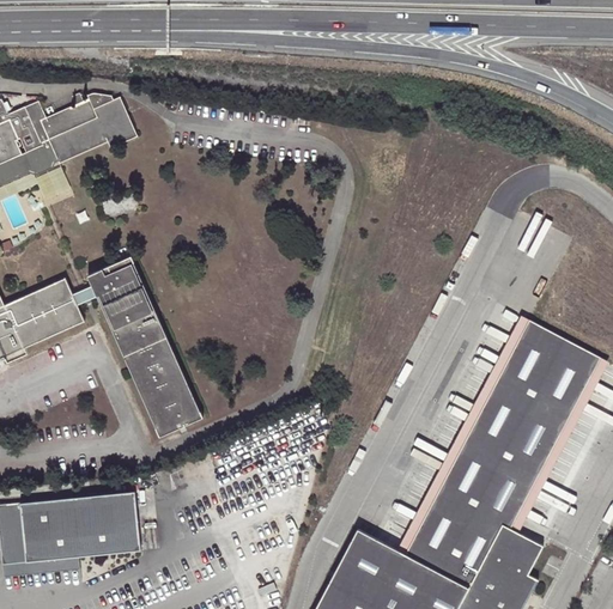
[(74,98),(78,107),(85,103),(82,95),(74,98)]
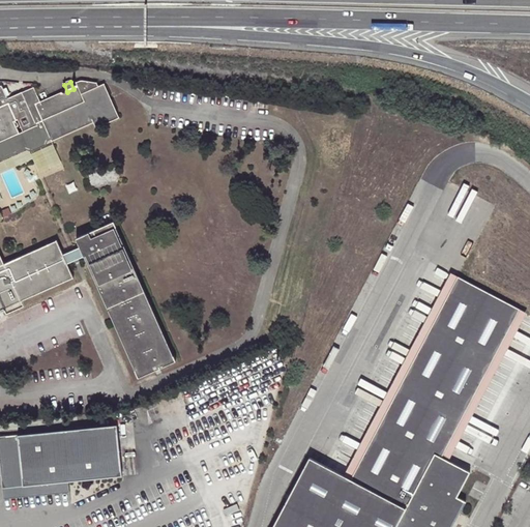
[(78,87),(74,89),(67,92),(41,104),(34,90),(8,101),(3,88),(0,89),(0,164),(27,152),(33,154),(48,147),(50,142),(93,122),(96,130),(117,121),(102,87),(99,88),(98,85),(84,83),(78,85),(78,87)]
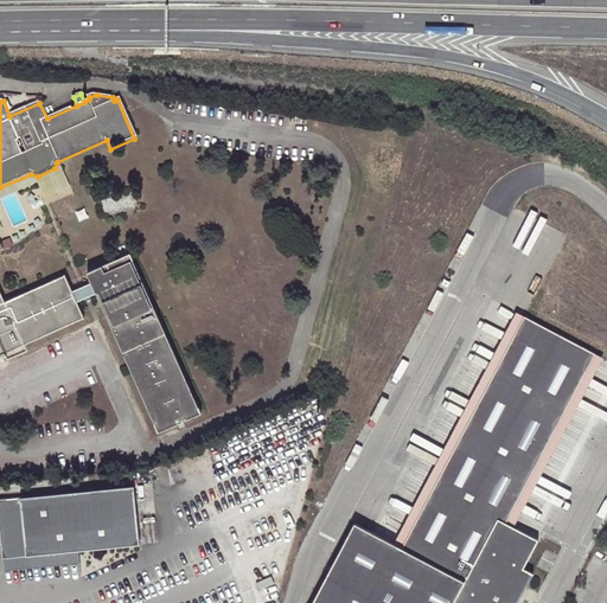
[(0,357),(0,358),(85,320),(78,305),(97,296),(160,435),(202,415),(132,257),(88,276),(93,286),(74,294),(66,278),(6,305),(0,290),(0,357)]
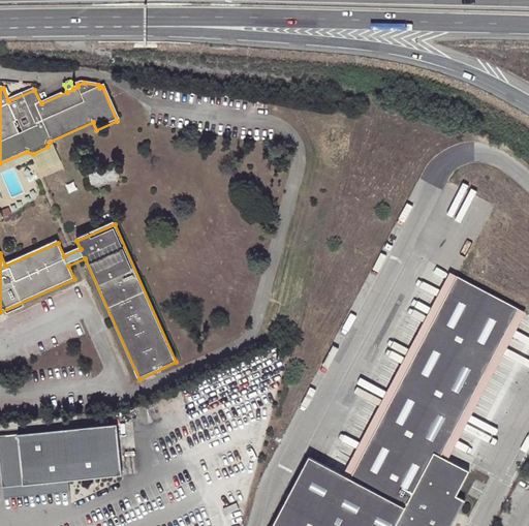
[(447,274),(342,476),(348,481),(455,278),(447,274)]
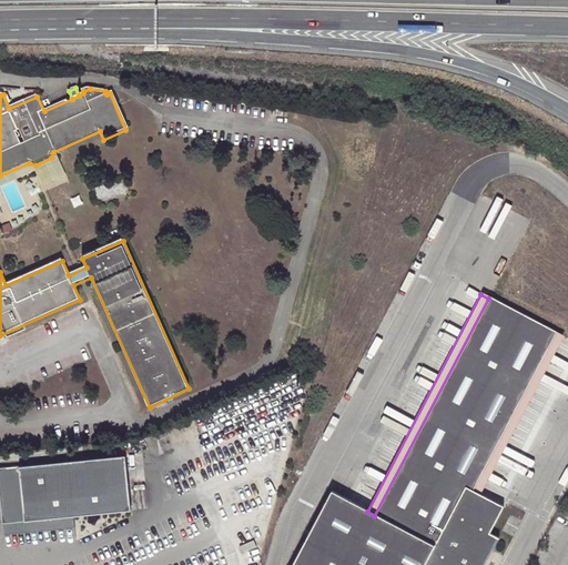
[(479,564),(494,538),(487,536),(501,508),(478,496),(472,492),(555,333),(488,299),(374,516),(367,512),(330,493),(292,564),(479,564)]
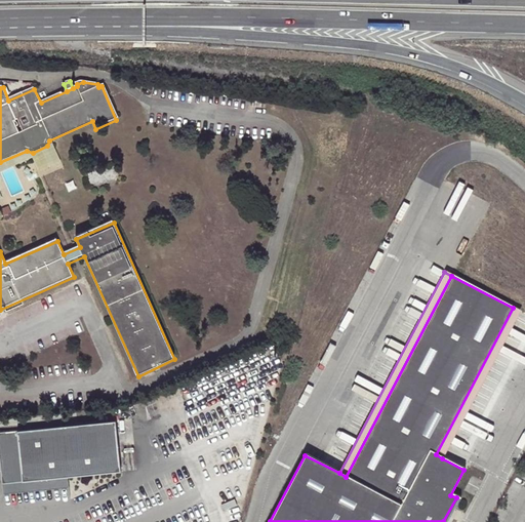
[(519,311),(513,308),(436,454),(442,458),(519,311)]
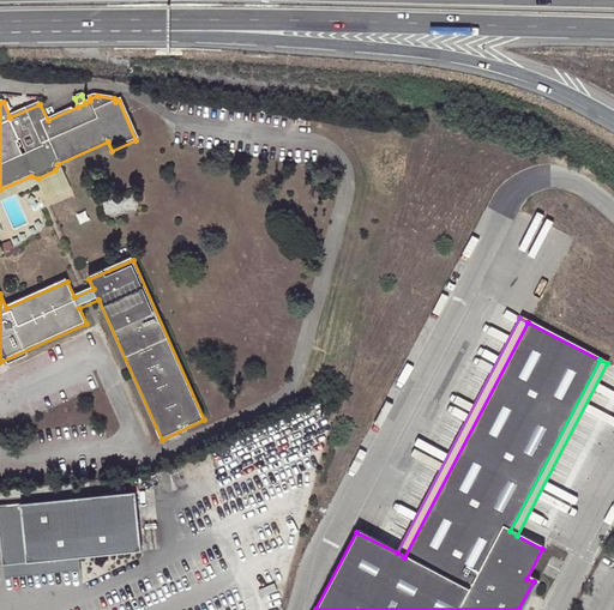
[(136,491),(0,506),(0,536),(4,567),(80,559),(143,551),(136,491)]
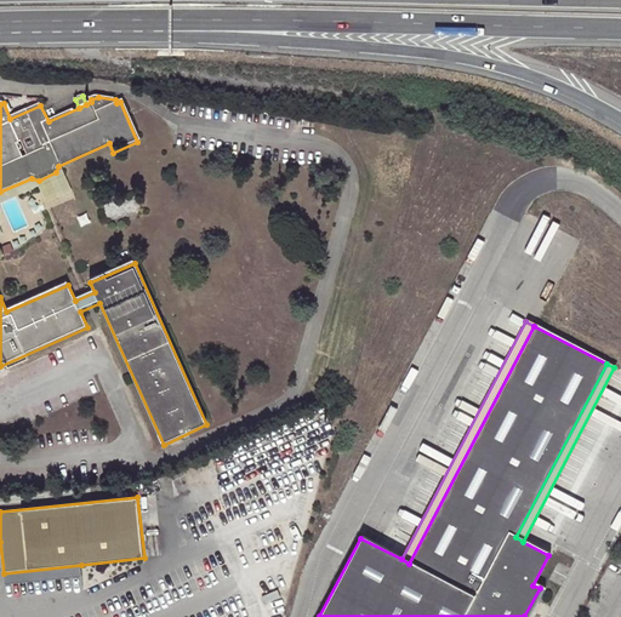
[(81,565),(4,573),(5,586),(83,577),(81,565)]
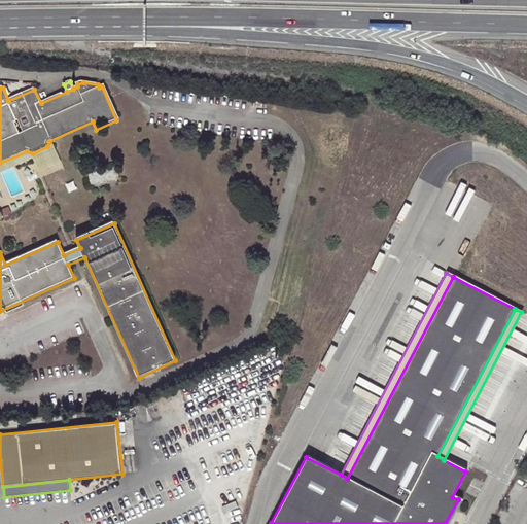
[(449,523),(460,501),(458,499),(445,523),(449,523)]
